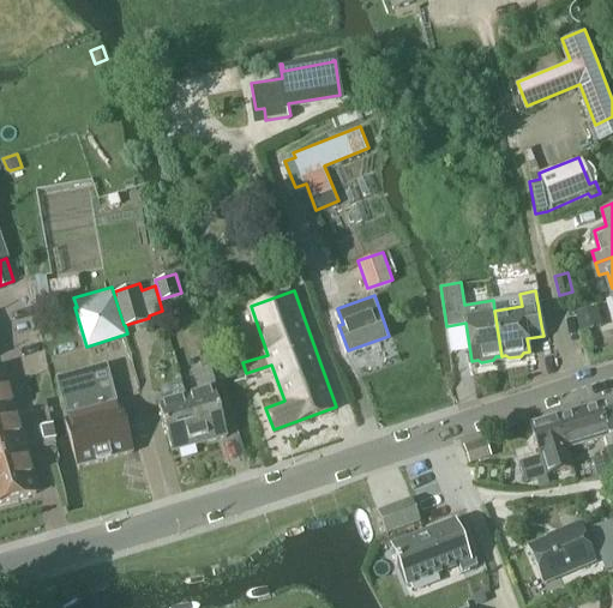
[(598,302),(576,308),(581,329),(604,323),(598,302)]
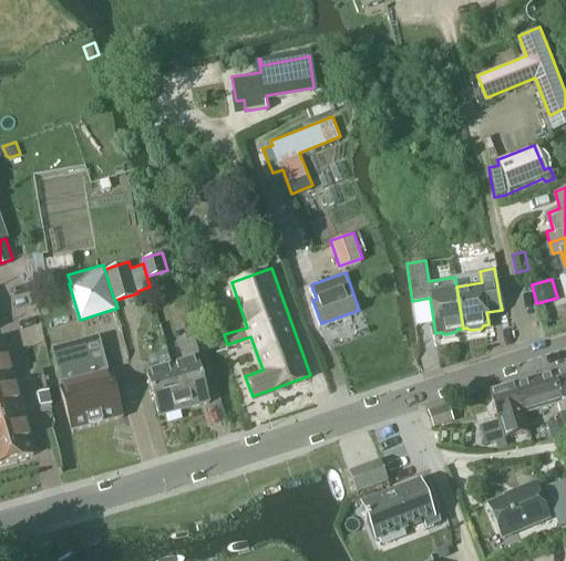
[(194,357),(173,363),(185,406),(212,400),(201,362),(208,360),(198,323),(185,326),(194,357)]
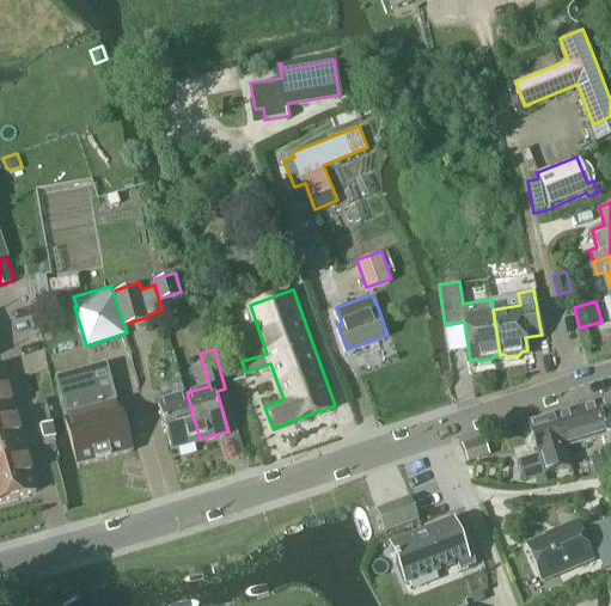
[(133,447),(120,399),(118,399),(108,360),(56,374),(67,414),(66,414),(79,461),(133,447)]
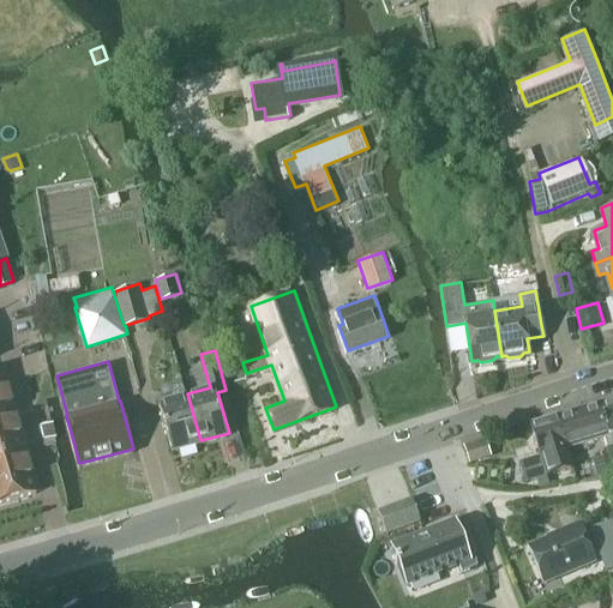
[(0,411),(14,408),(2,367),(0,367),(0,411)]
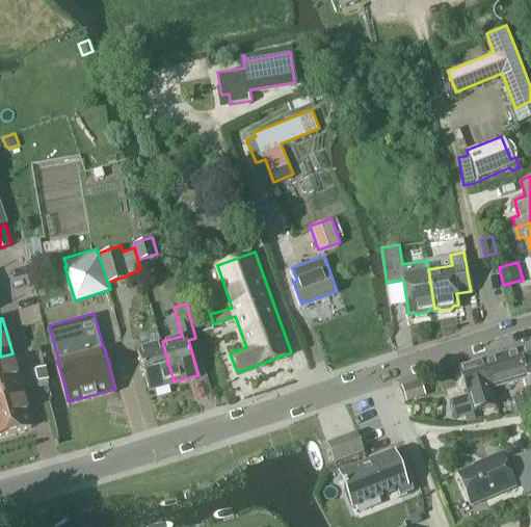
[(150,389),(174,381),(162,341),(138,348),(150,389)]
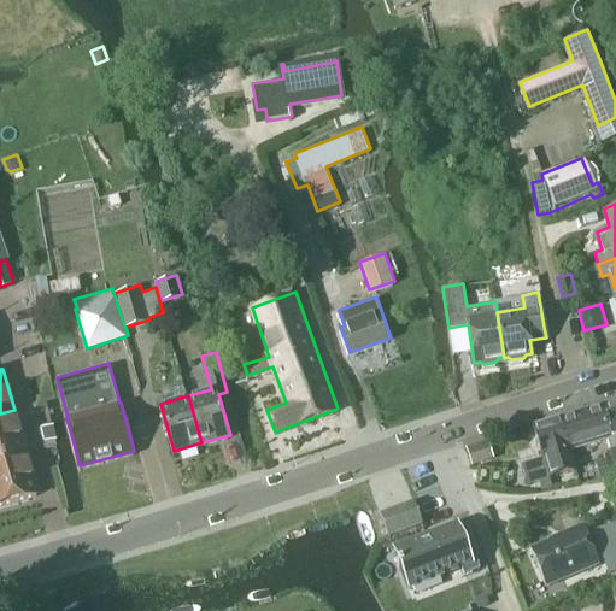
[(615,395),(600,401),(610,435),(608,436),(610,446),(615,444),(615,395)]
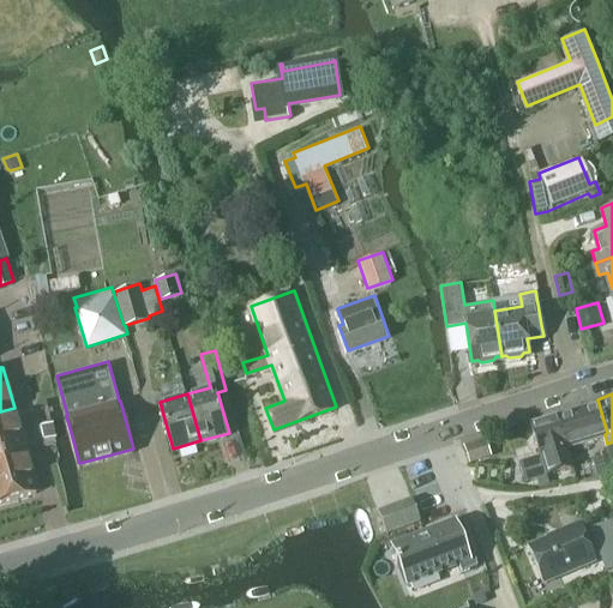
[(569,444),(605,434),(607,433),(598,399),(559,410),(569,444)]
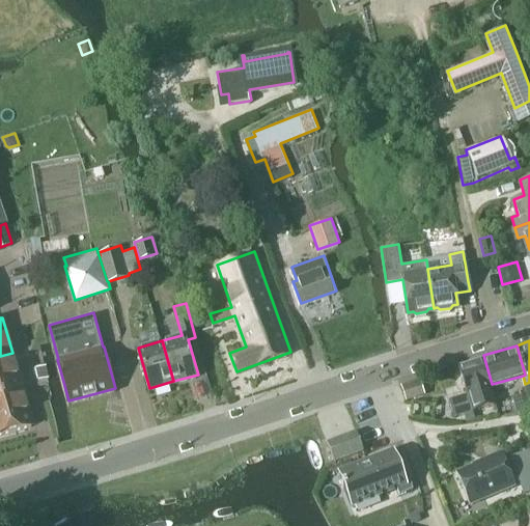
[(0,394),(22,388),(12,353),(0,356),(0,394)]
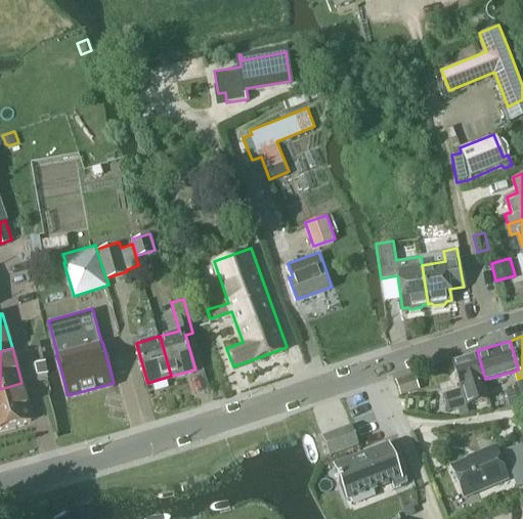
[(462,387),(444,393),(448,409),(459,406),(462,414),(469,412),(467,403),(490,396),(485,379),(477,350),(452,358),(462,387)]
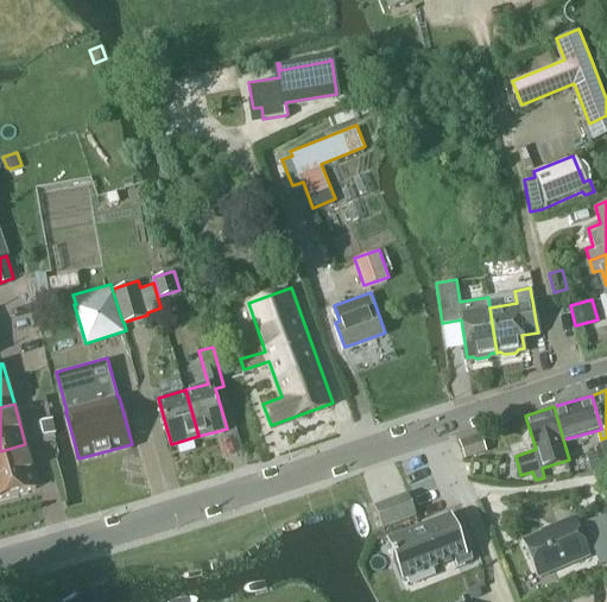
[(40,418),(45,431),(56,429),(52,414),(40,418)]
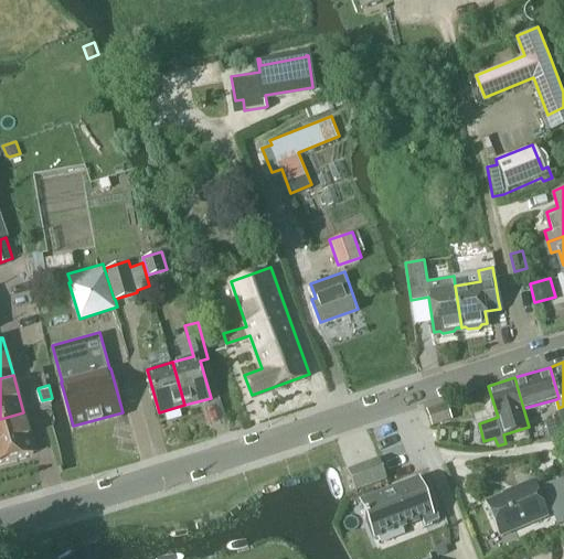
[(447,400),(428,407),(433,422),(453,416),(453,415),(447,400)]
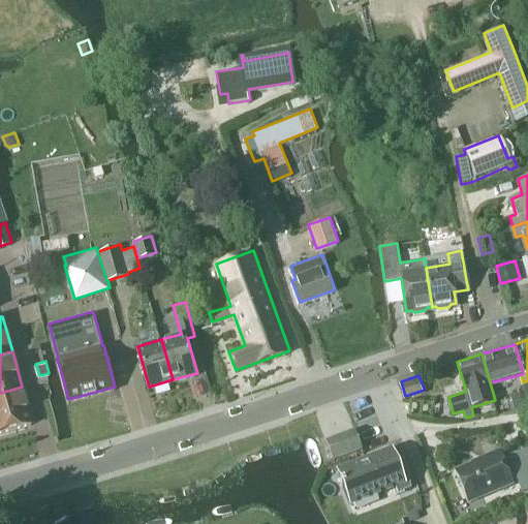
[(0,393),(0,430),(32,422),(22,387),(0,393)]
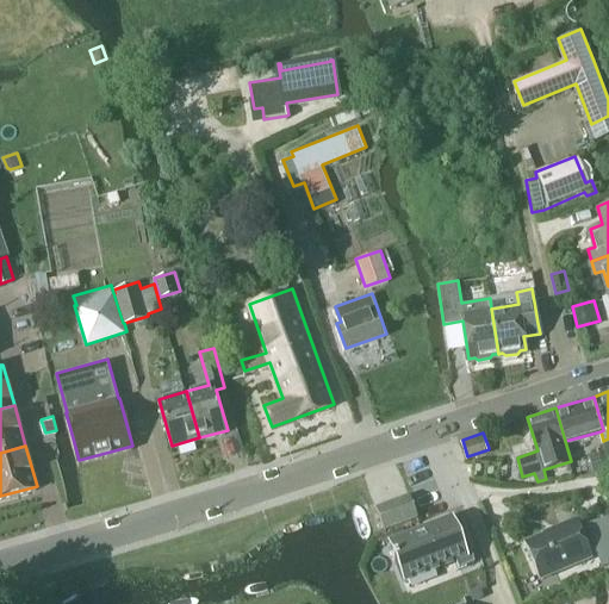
[(608,456),(606,448),(589,453),(595,473),(608,467),(608,456)]
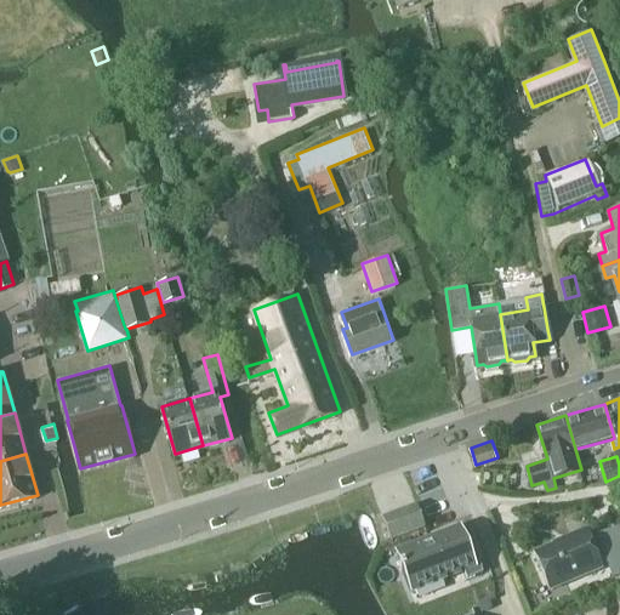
[(392,537),(426,523),(417,501),(384,514),(392,537)]
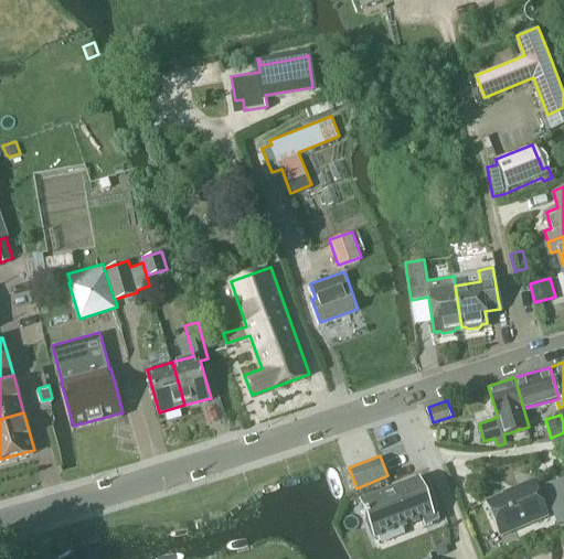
[(563,484),(559,473),(543,481),(551,501),(563,494),(563,484)]
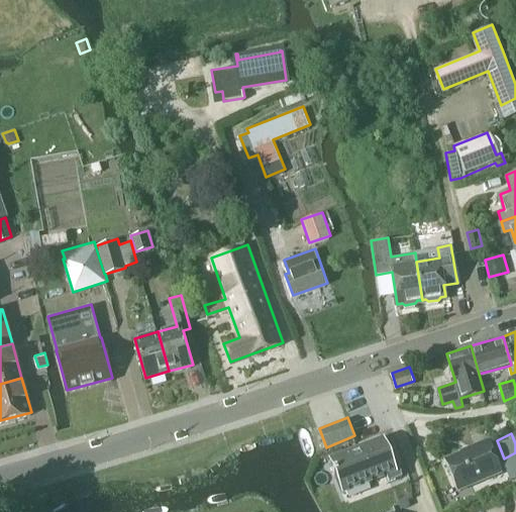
[(384,434),(328,456),(342,492),(387,475),(389,480),(403,475),(396,446),(395,447),(389,449),(385,438),(384,434)]
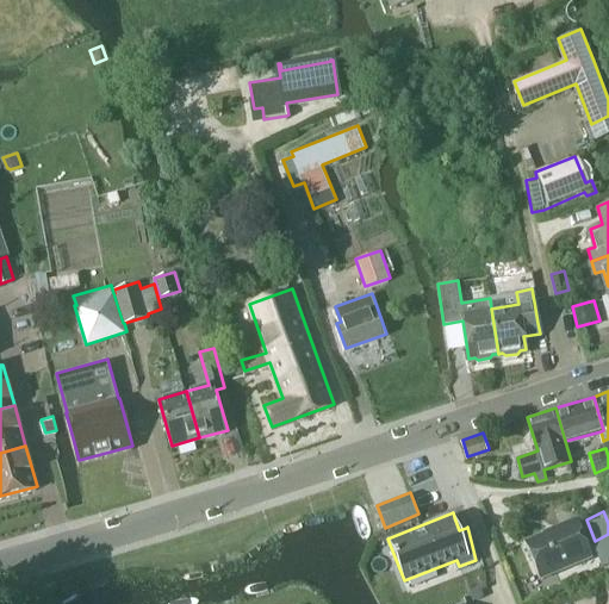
[(591,553),(576,518),(526,540),(541,576),(591,553)]
